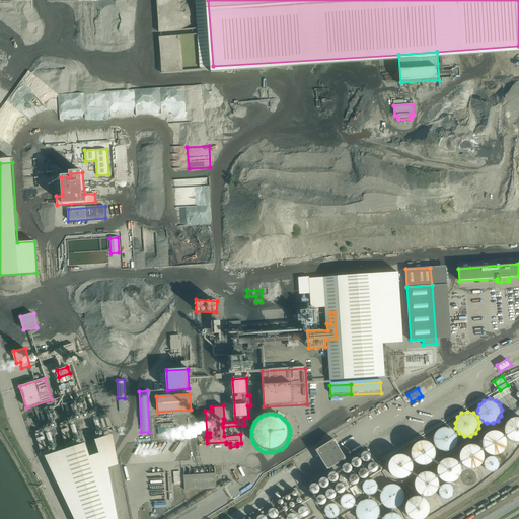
[(505,429),(506,435),(509,439),(514,442),(518,442),(518,418),(517,418),(512,419),(507,423),(505,429)]
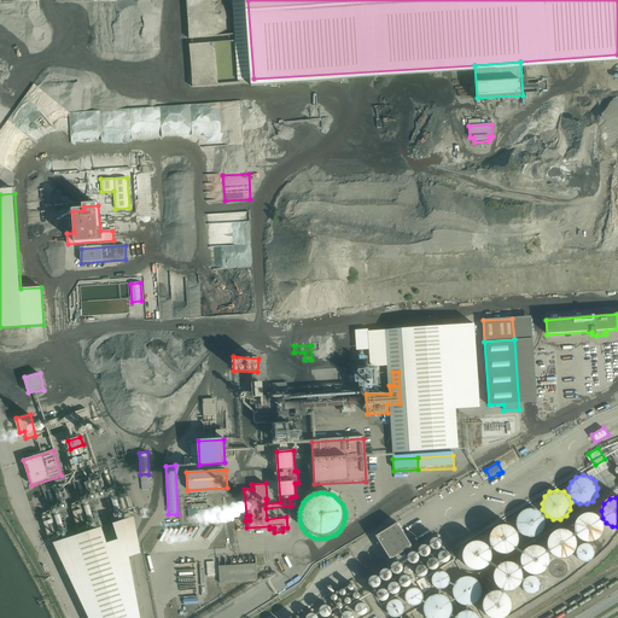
[(517,520),(517,528),(522,534),(528,536),(535,536),(541,532),(544,528),(546,520),(543,513),(538,509),(531,507),(524,509),(519,513),(517,520)]
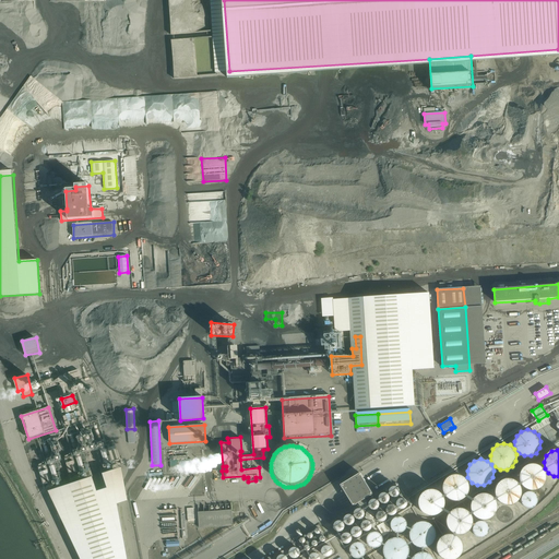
[(20,462),(13,464),(19,476),(25,474),(20,462)]
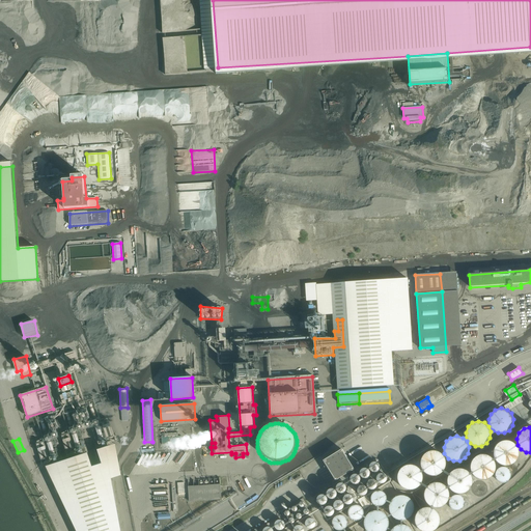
[(494,451),(495,457),(498,463),(503,465),(509,465),(514,463),(519,457),(519,451),(516,445),(512,442),(506,440),(500,442),(496,446),(494,451)]
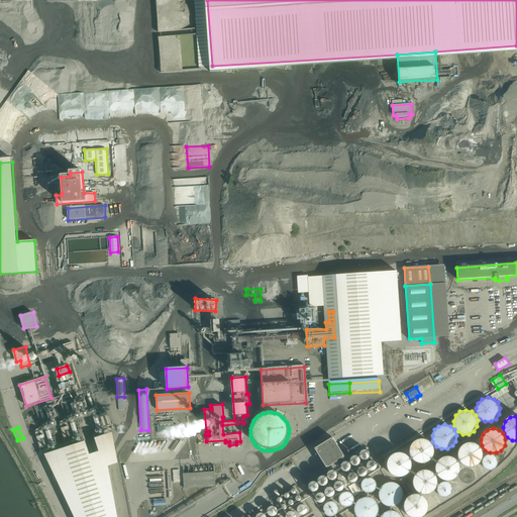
[(117,516),(108,463),(117,460),(111,431),(93,437),(98,449),(88,452),(84,440),(43,452),(74,516),(117,516)]
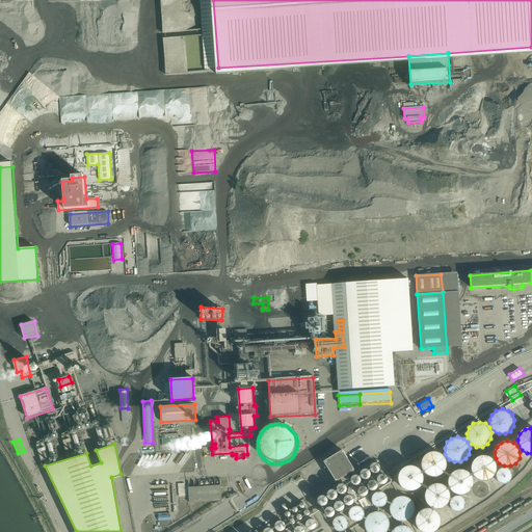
[(351,464),(342,450),(323,461),(333,476),(336,482),(354,470),(351,464)]
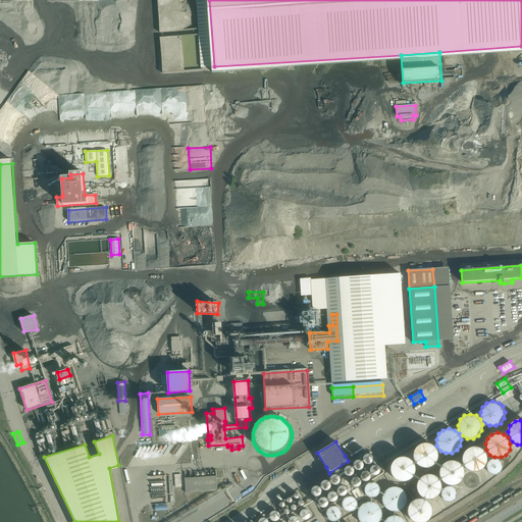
[(414,453),(414,459),(418,463),(423,466),(429,466),(434,463),(437,458),(438,453),(436,447),(431,442),(426,441),(420,442),(416,447),(414,453)]
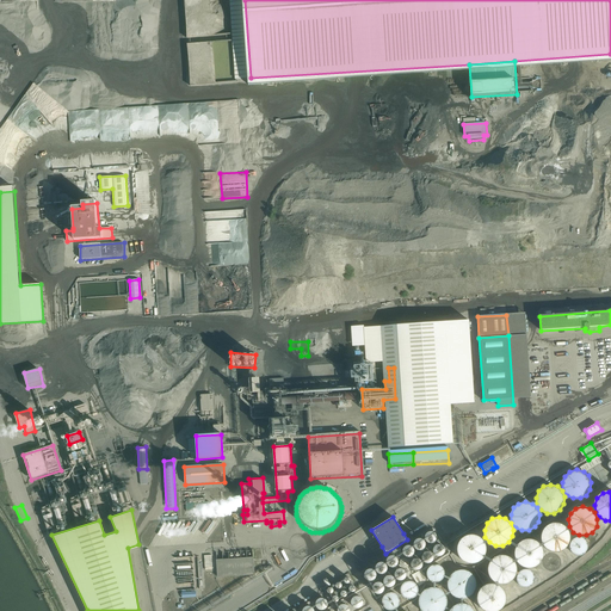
[(541,535),(542,542),(547,548),(553,551),(560,551),(566,548),(569,542),(571,535),(568,529),(562,524),(556,522),(549,524),(544,529),(541,535)]
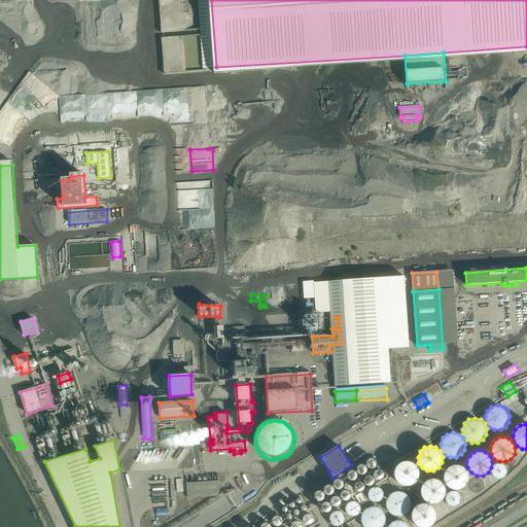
[(369,465),(371,467),(373,467),(376,467),(377,465),(378,463),(378,461),(377,459),(375,457),(373,457),(371,457),(369,459),(367,461),(367,463),(369,465)]
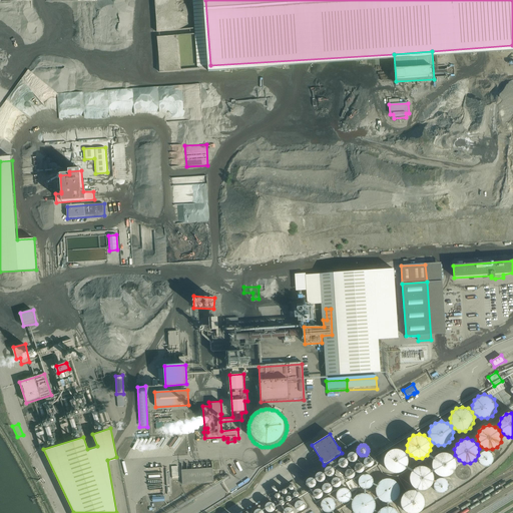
[(384,459),(385,464),(388,469),(394,472),(399,472),(405,469),(408,464),(409,458),(406,453),(402,449),(396,448),(391,449),(386,453),(384,459)]
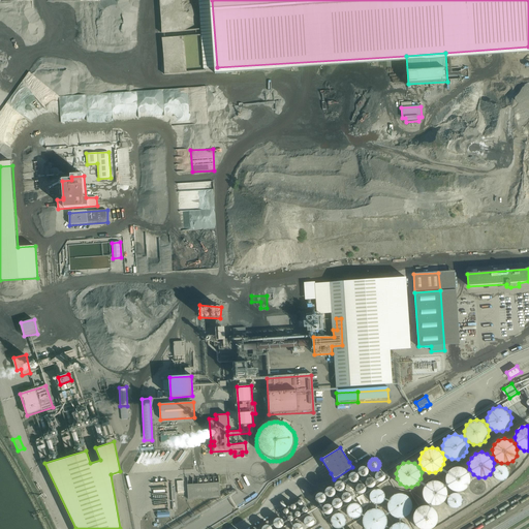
[(497,479),(499,480),(502,480),(505,480),(507,478),(509,476),(510,473),(510,471),(509,468),(507,466),(504,464),(501,463),(498,464),(496,466),(494,468),(493,471),(493,474),(495,477),(497,479)]
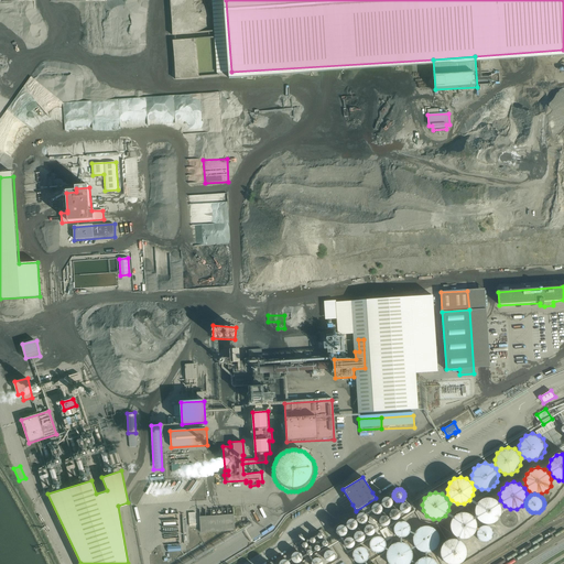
[(383,505),(386,507),(388,507),(390,507),(392,505),(393,502),(393,500),(392,498),(390,496),(388,496),(386,496),(383,498),(382,500),(382,502),(383,505)]
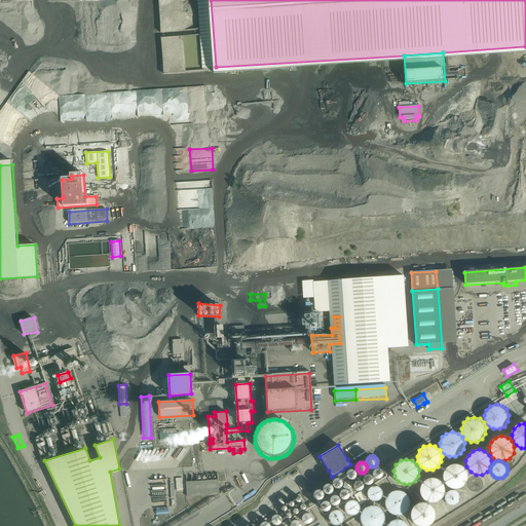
[(444,475),(445,481),(448,485),(454,488),(459,488),(465,485),(468,480),(470,475),(466,468),(462,464),(456,463),(451,464),(446,468),(444,475)]
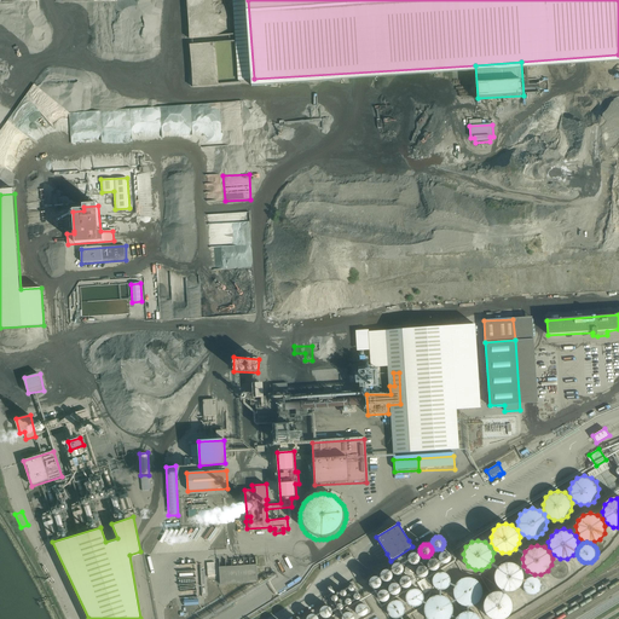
[(441,560),(443,561),(446,562),(449,561),(451,560),(452,557),(452,554),(451,551),(449,550),(446,549),(443,550),(441,551),(439,554),(439,557),(441,560)]
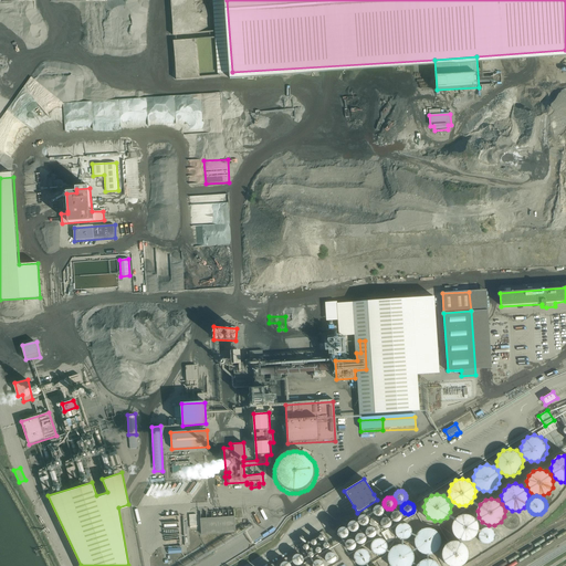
[(375,513),(377,514),(379,515),(381,514),(384,513),(385,511),(385,507),(384,505),(381,504),(379,503),(377,504),(375,505),(374,507),(374,511),(375,513)]
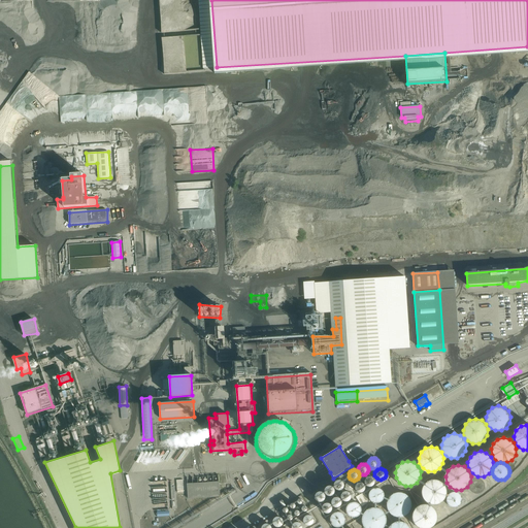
[(366,483),(368,485),(371,485),(373,485),(375,483),(376,481),(376,479),(375,476),(373,474),(370,474),(368,474),(366,476),(365,479),(365,481),(366,483)]
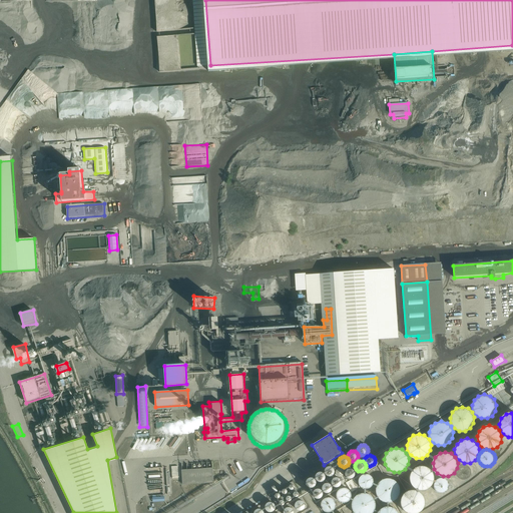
[(327,474),(329,475),(331,476),(333,475),(335,474),(336,472),(336,469),(335,467),(333,466),(331,465),(329,466),(327,467),(326,469),(326,472),(327,474)]
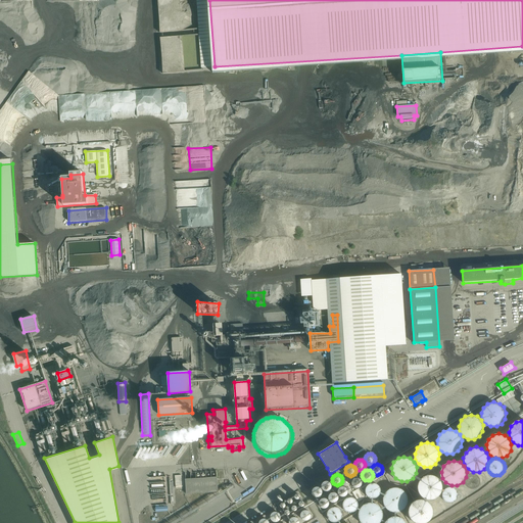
[(418,485),(419,491),(422,496),(428,500),(433,500),(439,496),(442,491),(443,485),(440,480),(436,476),(430,475),(425,476),(420,480),(418,485)]
